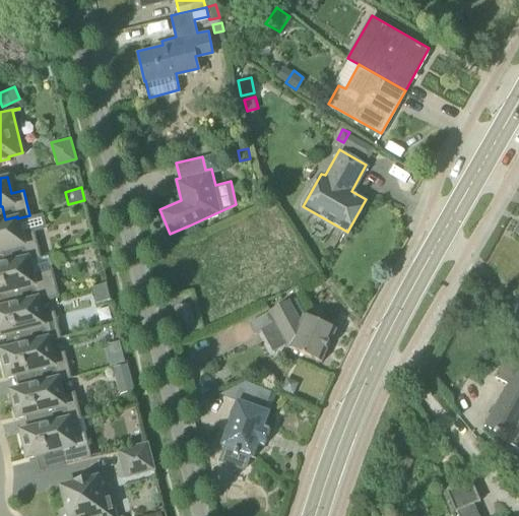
[(27,257),(27,259),(40,256),(34,230),(21,233),(17,218),(17,216),(5,219),(0,220),(0,249),(12,246),(15,260),(27,257)]
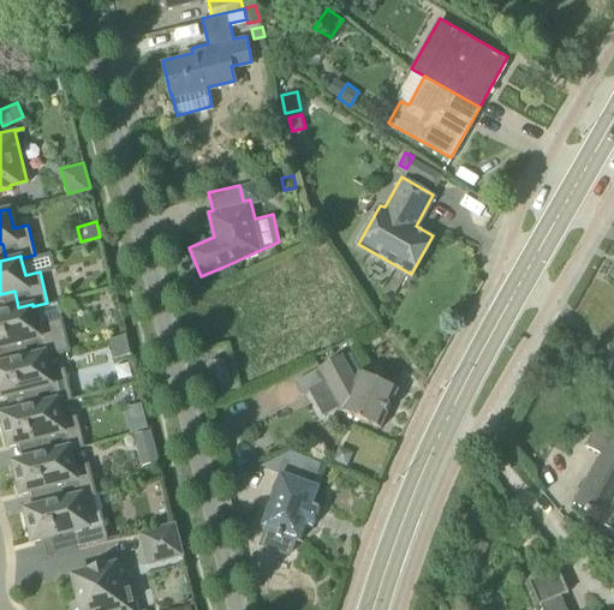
[(45,352),(45,353),(69,347),(61,317),(37,323),(33,306),(33,304),(18,308),(0,311),(0,345),(27,339),(30,356),(45,352)]
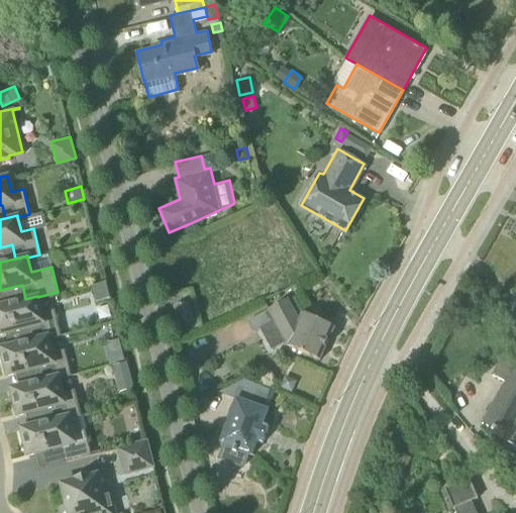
[(105,281),(90,285),(94,300),(109,296),(105,281)]
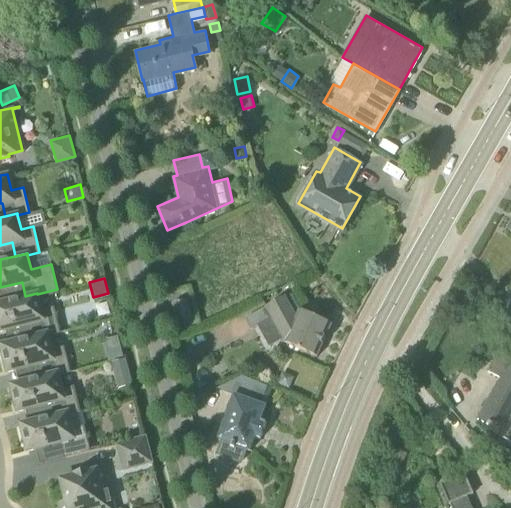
[(299,305),(292,291),(285,295),(293,309),(299,305)]
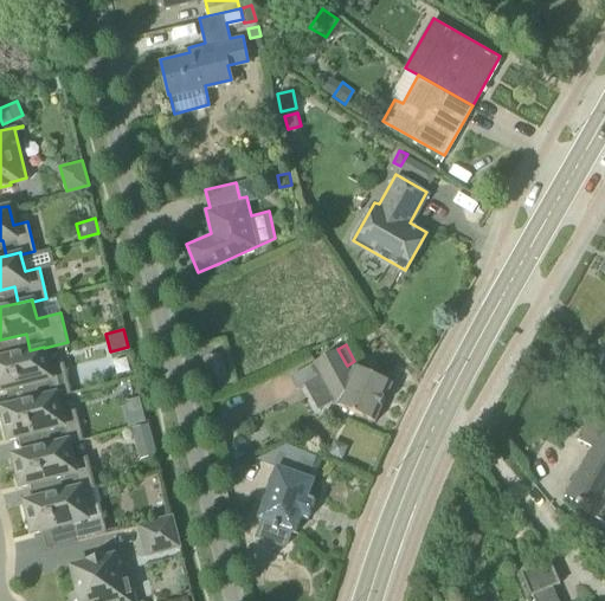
[(49,364),(44,348),(44,347),(30,350),(0,357),(0,389),(29,382),(32,399),(56,393),(56,395),(70,392),(63,361),(49,364)]
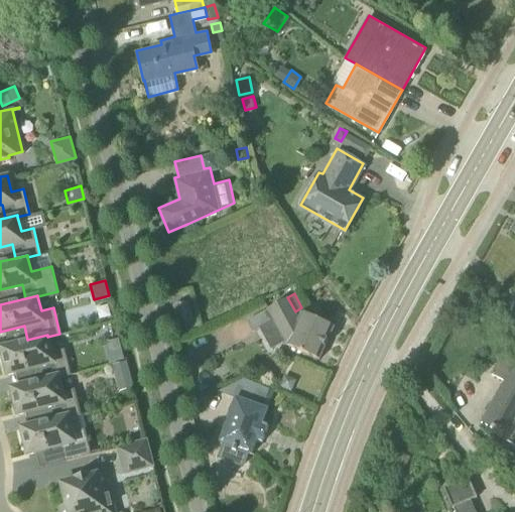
[(287,344),(318,358),(333,325),(301,310),(294,325),(288,315),(293,312),(290,308),(292,308),(286,296),(268,306),(287,344)]
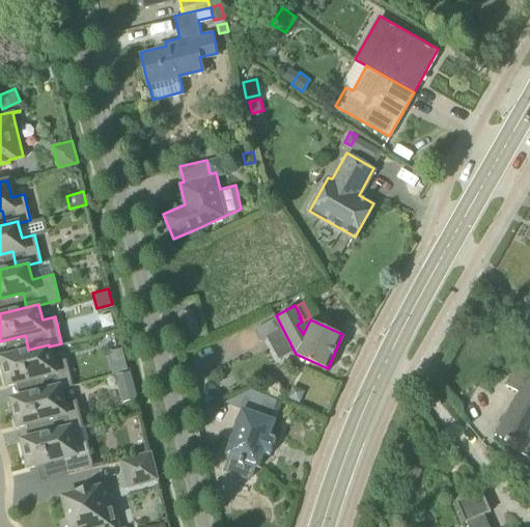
[(192,308),(178,311),(183,330),(187,333),(193,332),(196,327),(192,308)]
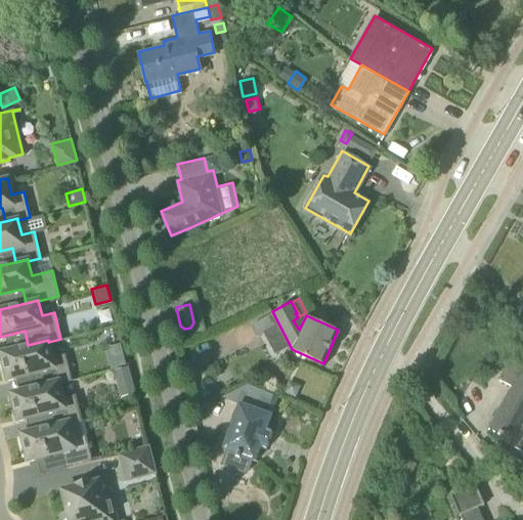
[(52,356),(48,342),(48,340),(28,345),(0,352),(1,355),(0,356),(3,371),(5,370),(7,379),(31,373),(35,386),(58,380),(58,382),(71,379),(64,353),(52,356)]
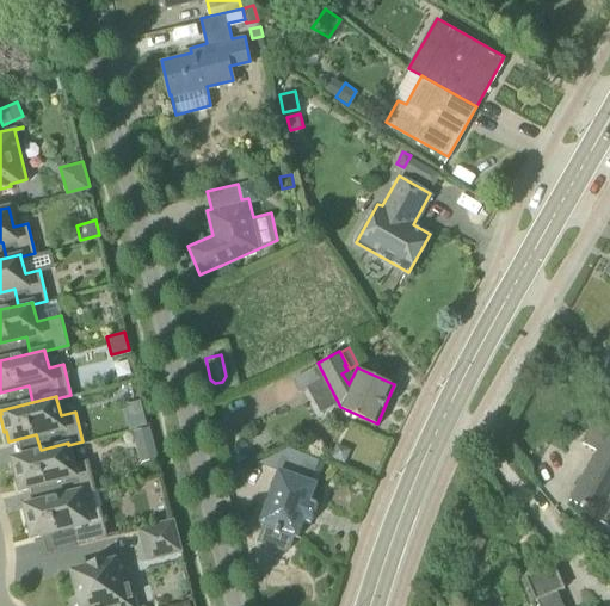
[(609,422),(596,414),(581,440),(602,452),(598,461),(592,457),(568,498),(586,508),(587,506),(597,511),(596,514),(609,521),(609,422)]
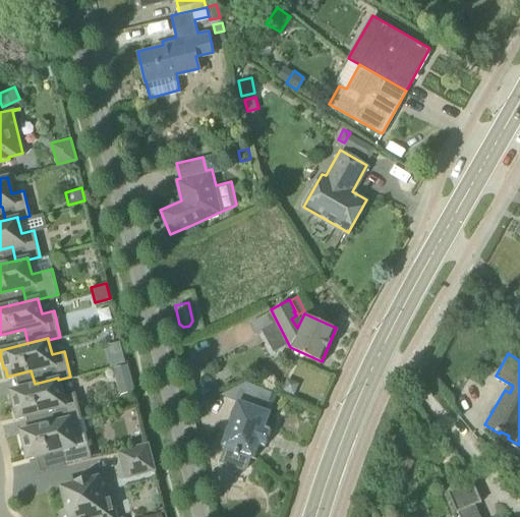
[(127,363),(112,367),(119,393),(134,389),(127,363)]
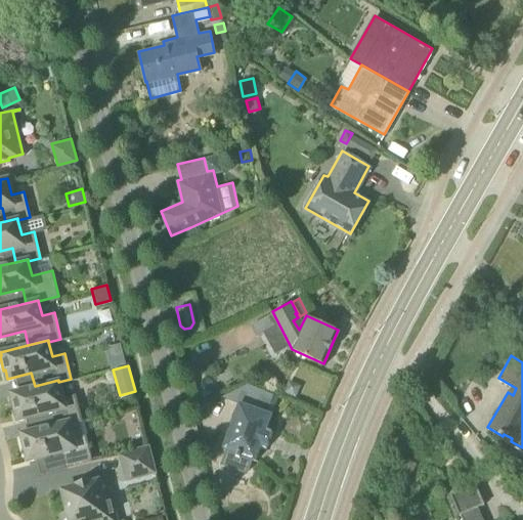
[(295,396),(300,384),(288,378),(282,390),(295,396)]
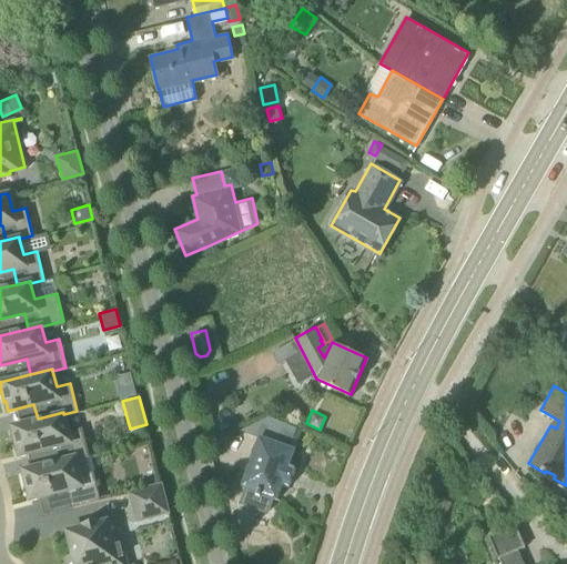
[(68,430),(63,414),(63,412),(38,419),(11,425),(12,430),(11,430),(14,445),(17,445),(19,454),(48,447),(52,462),(74,456),(74,459),(88,455),(81,426),(68,430)]
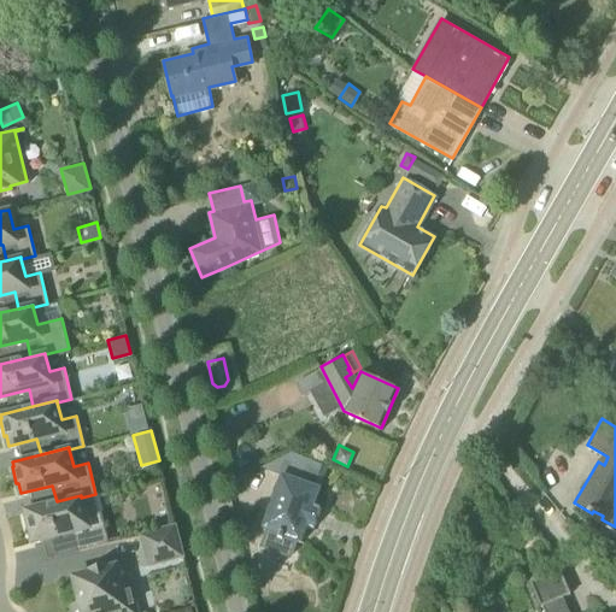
[(318,488),(314,486),(322,463),(291,449),(260,465),(282,475),(263,527),(265,528),(258,545),(291,557),(297,539),(299,540),(305,523),(312,525),(320,507),(312,505),(318,488)]
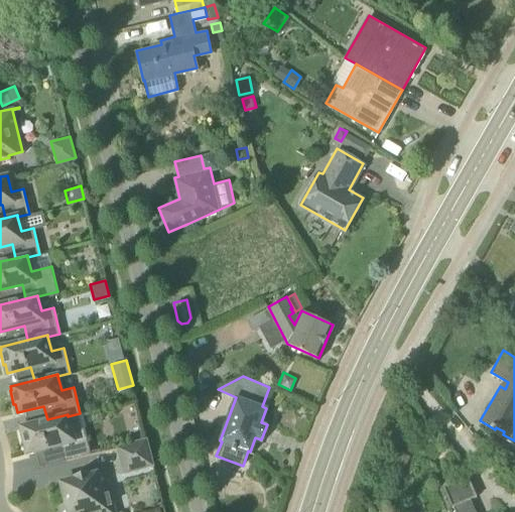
[(27,453),(62,443),(66,459),(90,453),(84,427),(72,430),(68,416),(68,414),(47,419),(21,426),(21,429),(20,430),(23,444),(25,443),(27,453)]
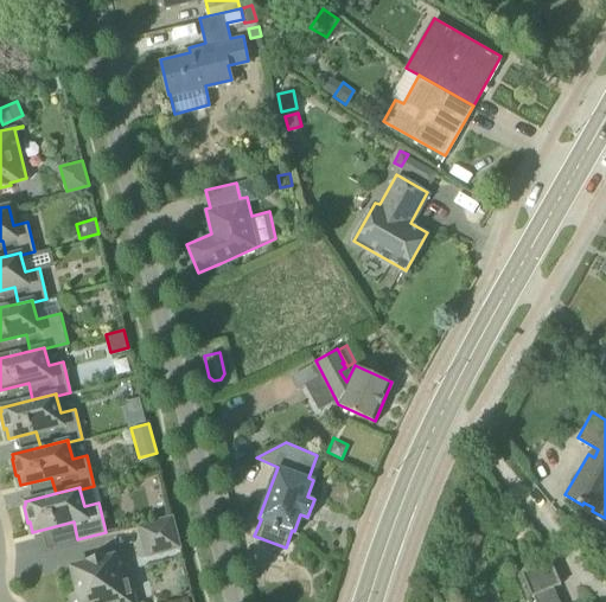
[(171,516),(139,525),(146,555),(179,545),(171,516)]
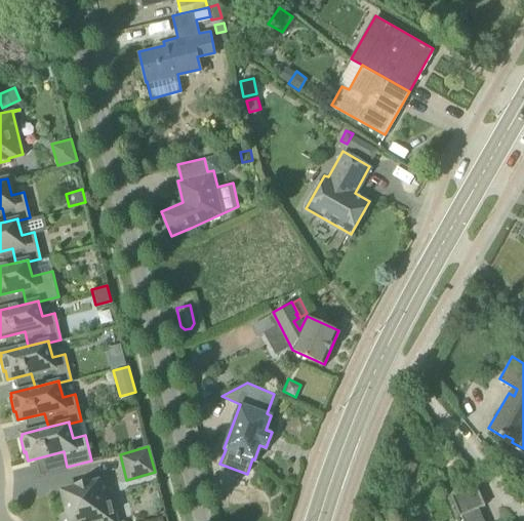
[(409,476),(415,464),(407,458),(400,472),(409,476)]
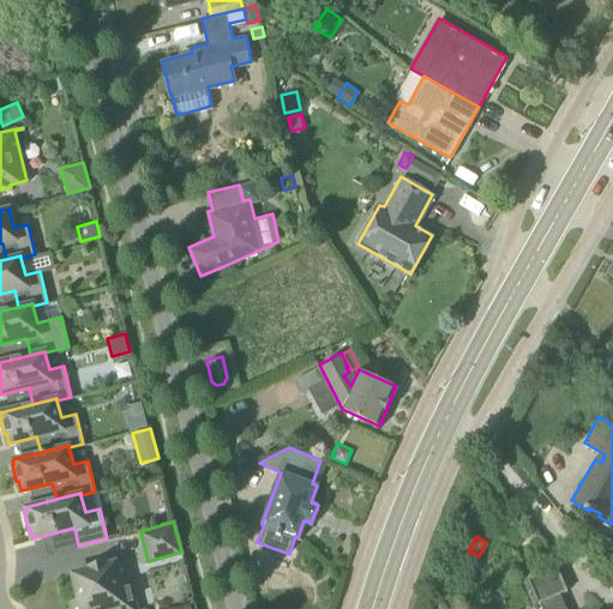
[(89,568),(72,573),(79,598),(71,600),(72,608),(143,608),(145,608),(144,607),(136,608),(124,560),(106,565),(106,561),(89,565),(89,568)]
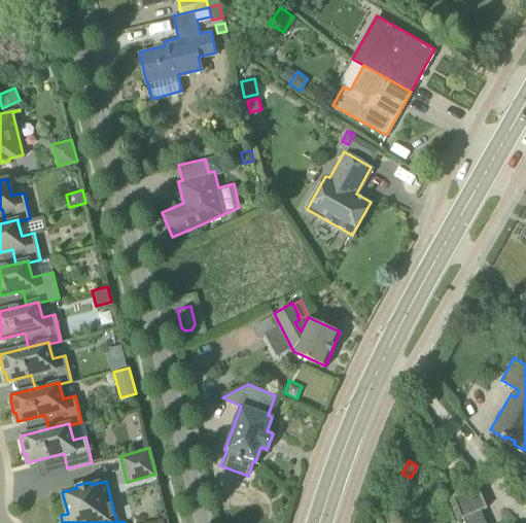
[(486,522),(480,509),(486,506),(477,485),(451,494),(460,516),(461,516),(464,522),(486,522)]
